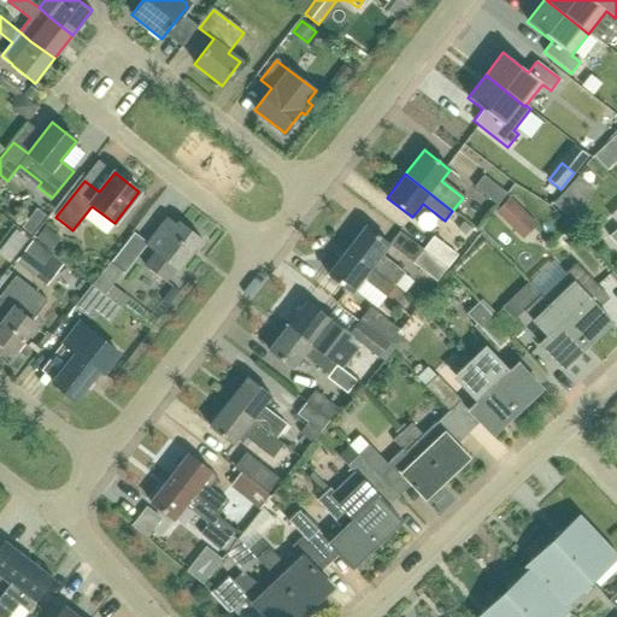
[(498,205),(507,193),(485,175),(475,187),(498,205)]
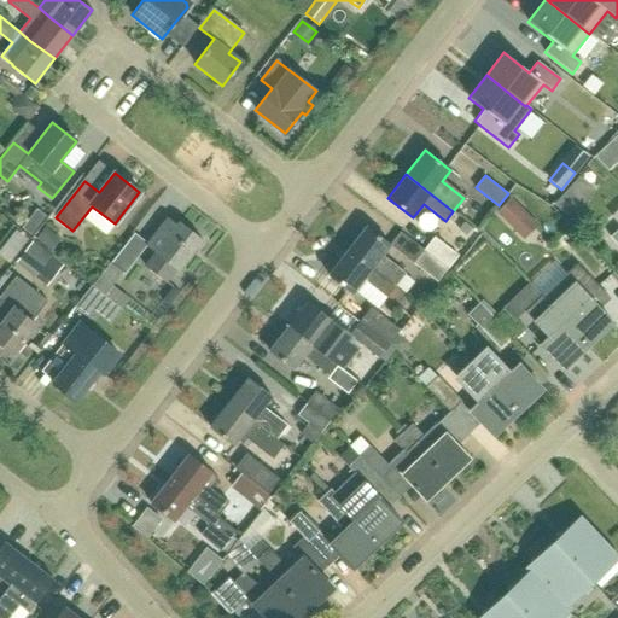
[(617,207),(617,188),(614,187),(606,198),(617,207)]
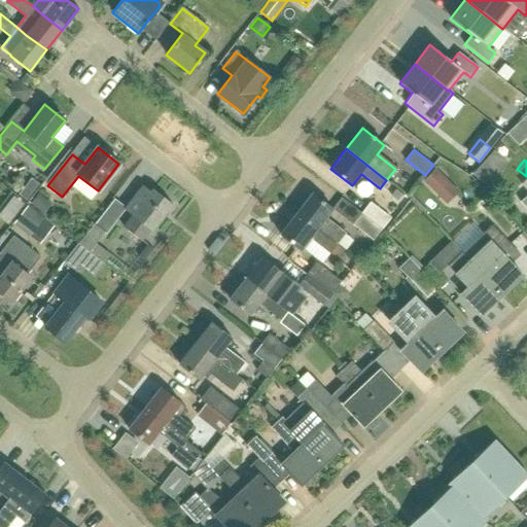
[(482,163),(472,173),(484,183),(493,172),(482,163)]
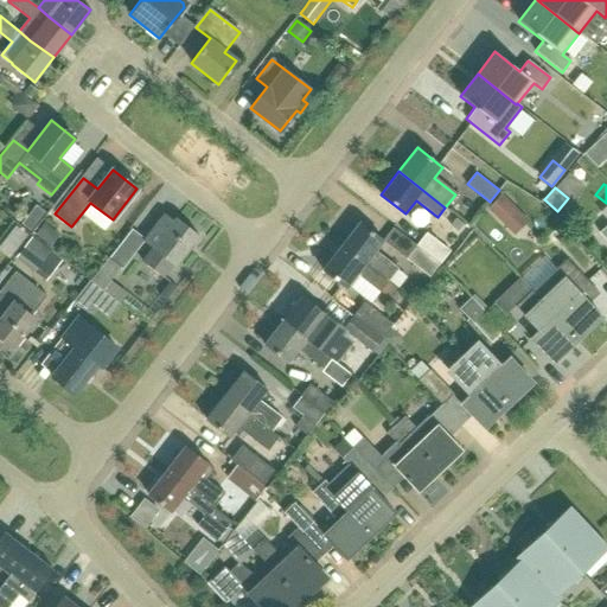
[(503,195),(487,209),(513,235),(529,221),(503,195)]
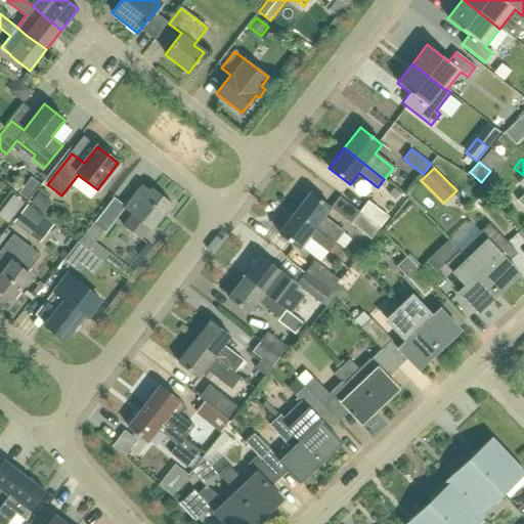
[(151,192),(143,186),(125,210),(133,216),(124,227),(142,242),(150,229),(153,231),(173,205),(154,189),(151,192)]
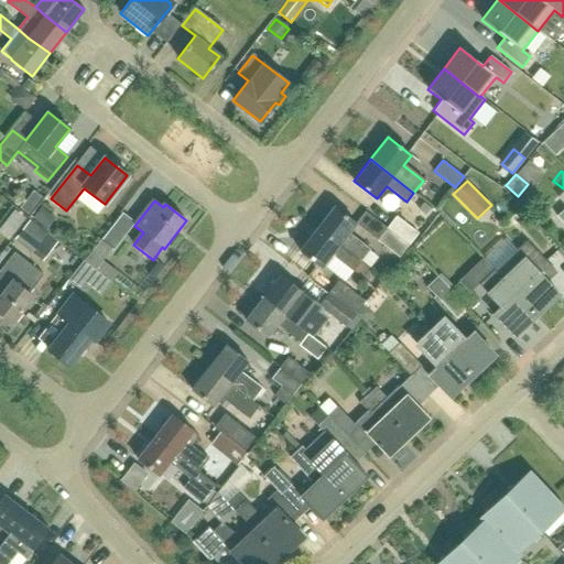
[(316,228),(359,262),(370,249),(350,232),(356,226),(357,225),(333,206),(316,228)]
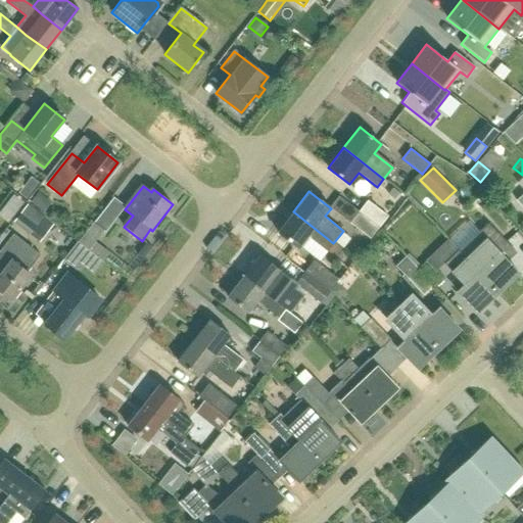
[(44,212),(52,201),(39,192),(31,202),(44,212)]
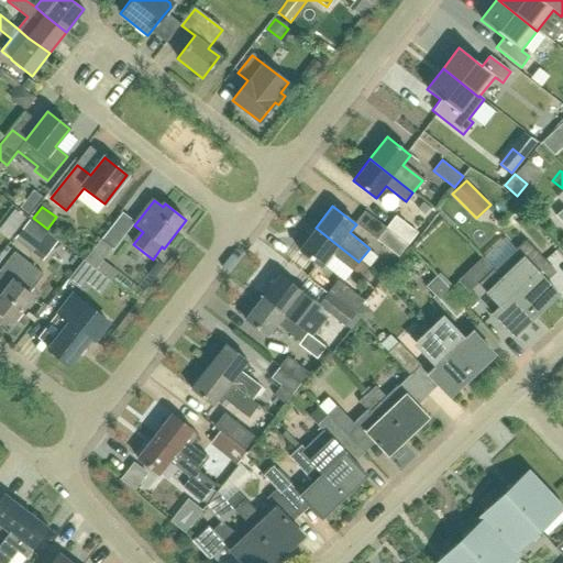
[(398,257),(408,244),(386,228),(365,211),(356,224),(355,225),(398,257)]
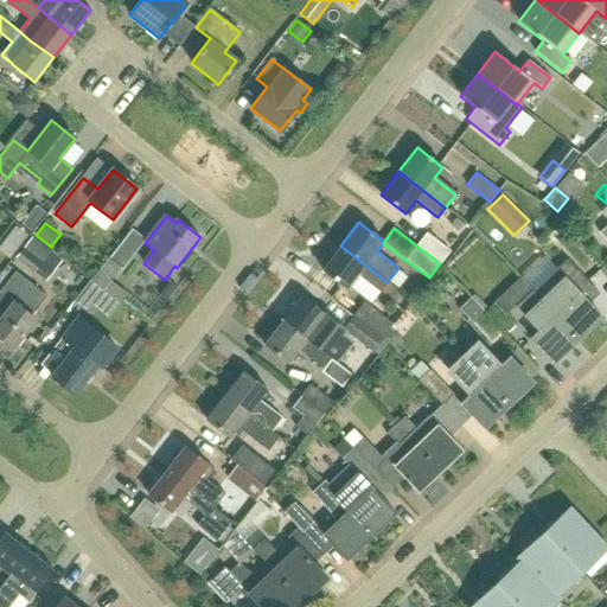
[(416,246),(440,263),(449,251),(426,234),(416,246)]
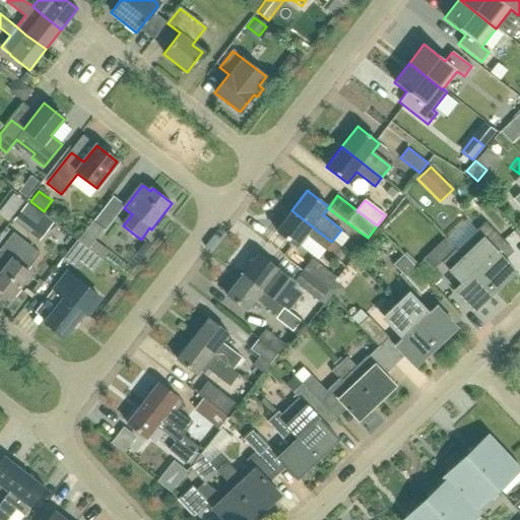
[(26,203),(13,220),(25,230),(39,212),(26,203)]
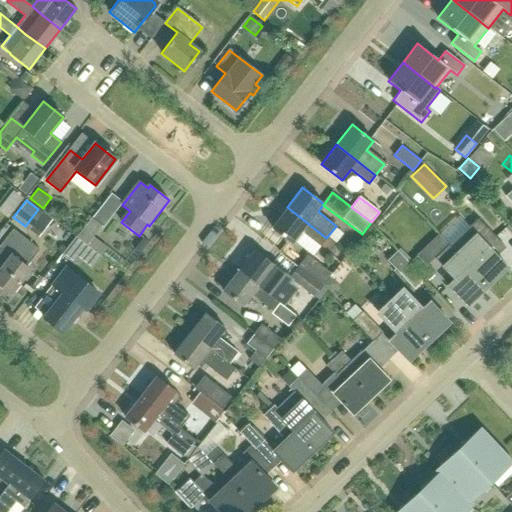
[(103,227),(115,210),(105,202),(92,218),(91,218),(77,236),(88,244),(89,243),(103,254),(107,248),(93,237),(101,226),(103,227)]
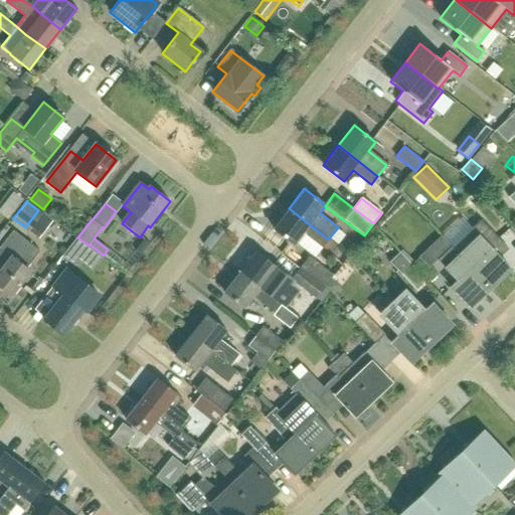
[(328,239),(289,208),(273,228),(295,245),(304,233),(312,240),(313,239),(322,246),(326,249),(332,242),(328,239)]
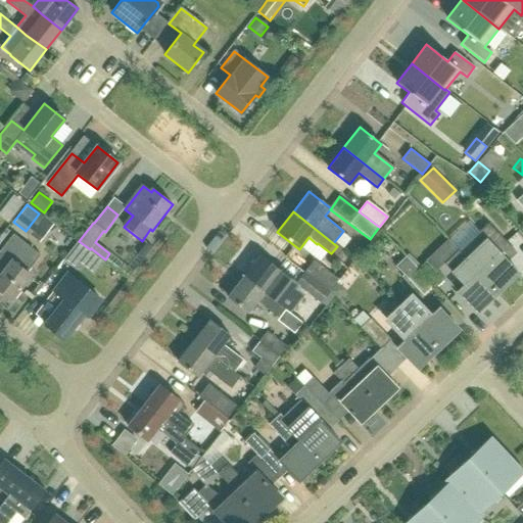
[(458,252),(497,292),(518,272),(498,250),(507,243),(507,242),(488,223),(488,224),(458,252)]
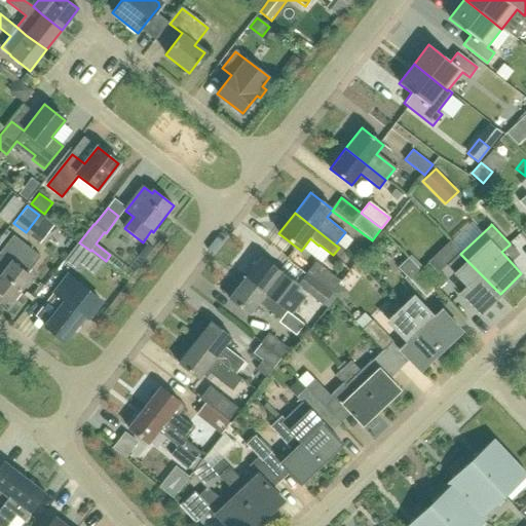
[(0,293),(10,302),(30,277),(26,274),(39,257),(12,235),(10,237),(0,251),(0,255),(10,264),(0,276),(0,293)]
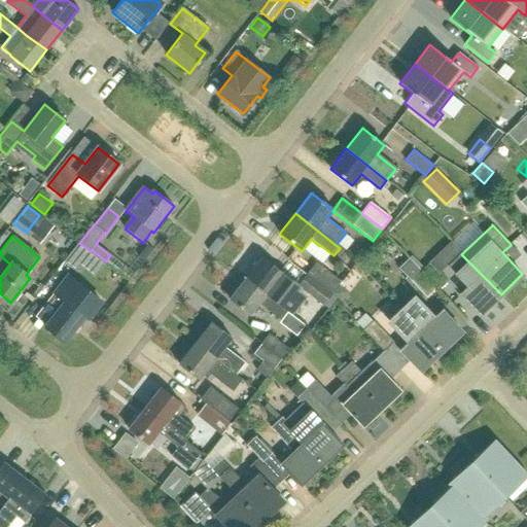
[(480,314),(501,294),(461,254),(450,266),(469,286),(461,294),(480,314)]
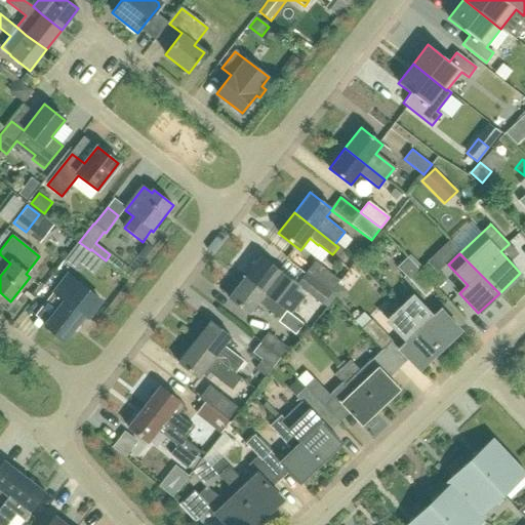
[(244,277),(289,313),(303,296),(289,285),(292,282),(281,274),(259,256),(244,277)]
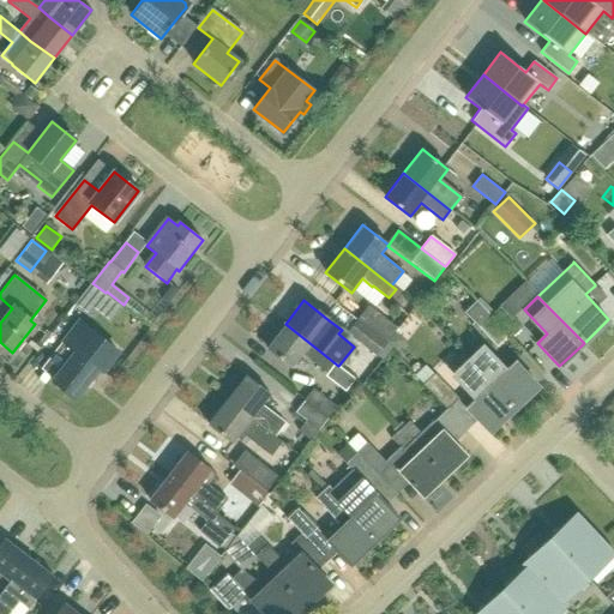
[(510,335),(492,315),(477,301),(465,313),(498,347),(510,335)]
